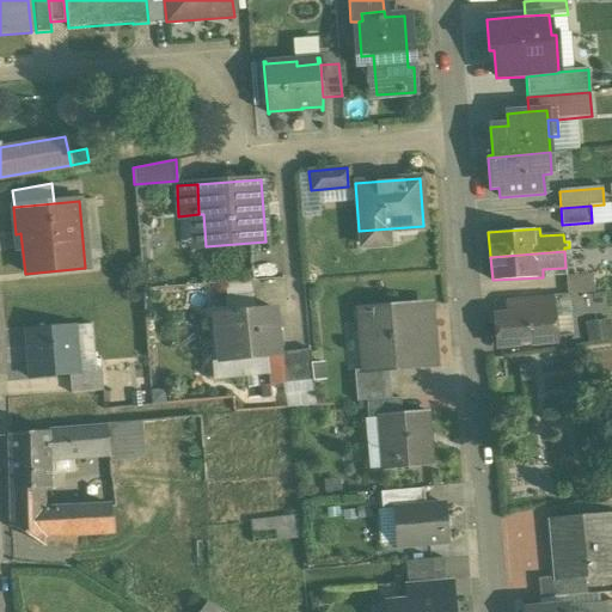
[(591,275),(565,276),(568,295),(593,293),(591,275)]
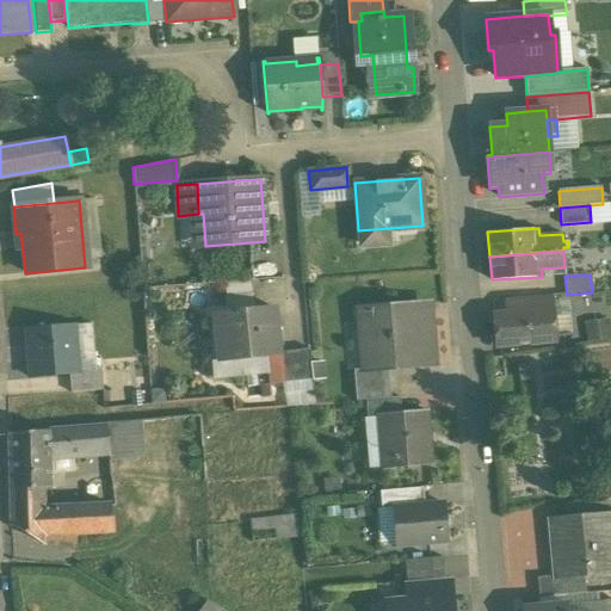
[(250,281),(224,283),(226,297),(251,295),(250,281)]
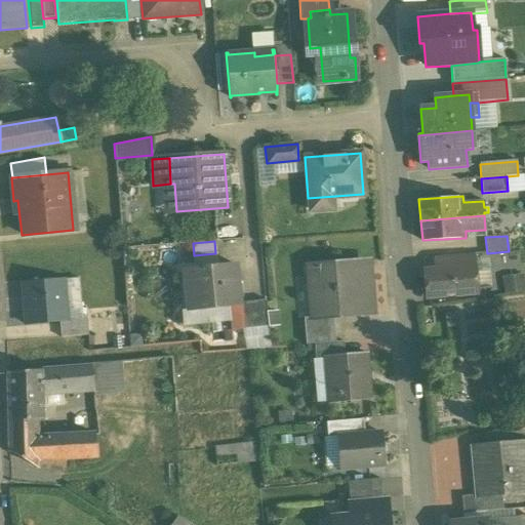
[(473,253),(437,256),(438,270),(474,267),(473,253)]
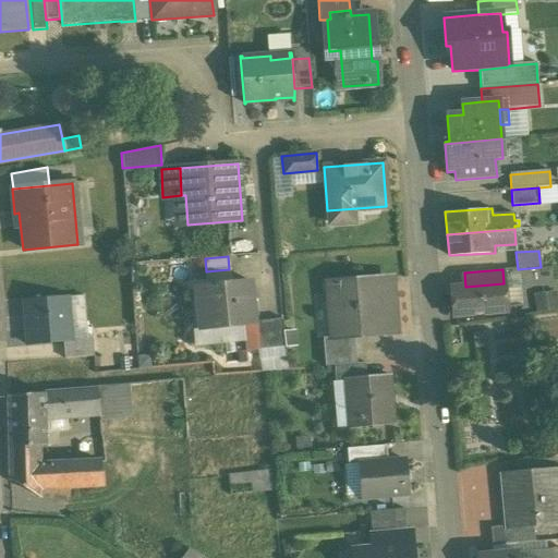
[(356,280),(326,283),(330,338),(335,337),(335,338),(354,336),(397,332),(393,283),(356,287),(356,280)]
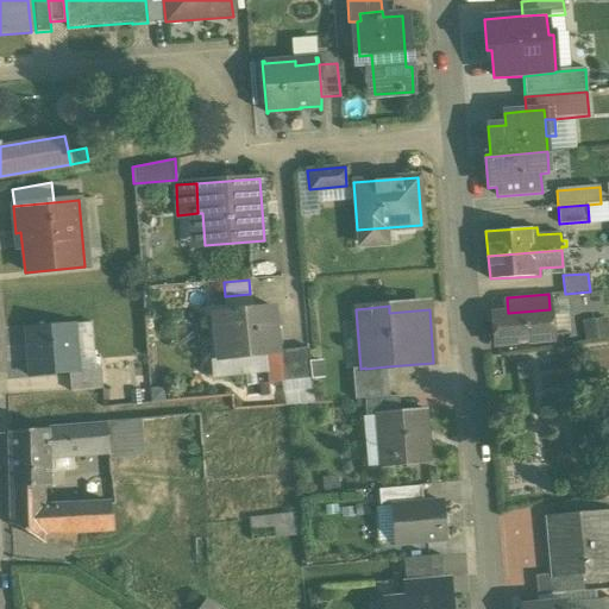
[(272,308),(232,313),(233,315),(212,316),(217,360),(264,355),(267,385),(281,383),(277,352),(272,308)]
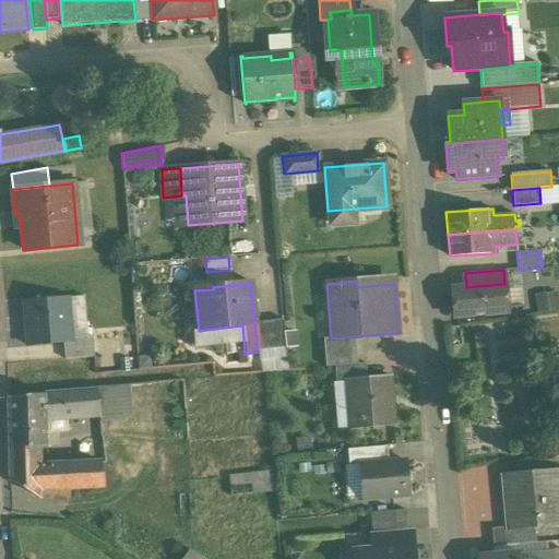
[(466,287),(453,288),(455,317),(507,309),(504,284),(466,287)]
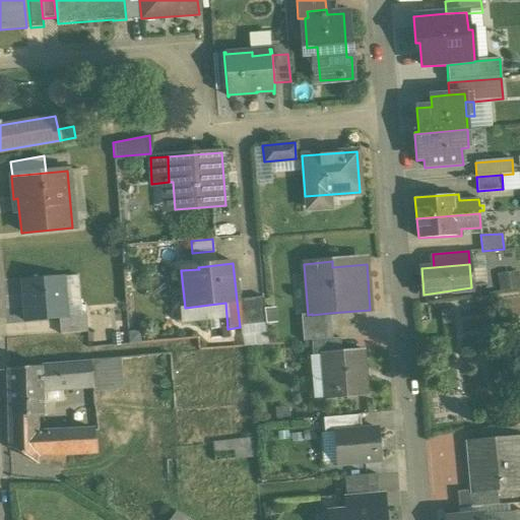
[(503,288),(518,285),(516,270),(500,273),(503,288)]
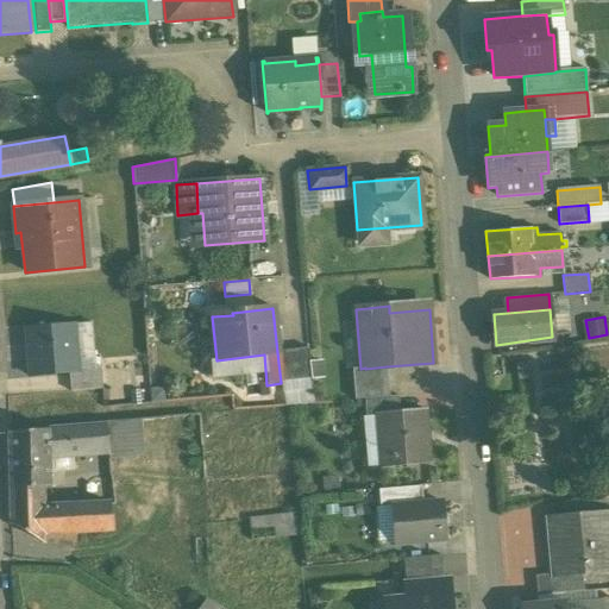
[(74,325),(25,330),(30,377),(69,375),(79,374),(77,369),(74,325)]
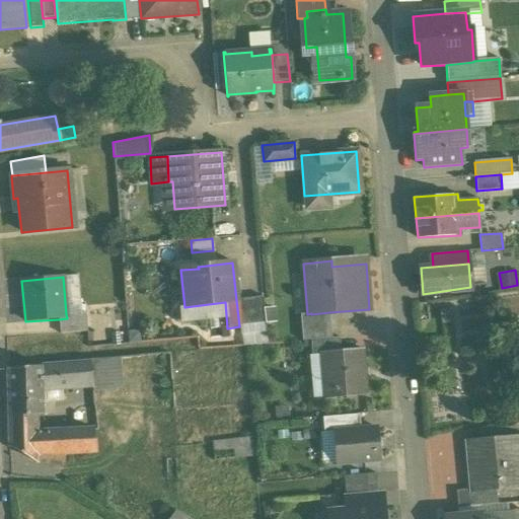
[(263,297),(236,300),(239,326),(266,324),(263,297)]
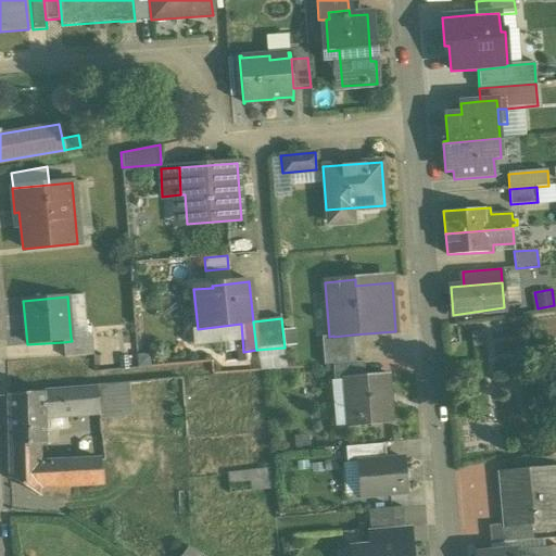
[(484,332),(471,333),(474,346),(487,344),(484,332)]
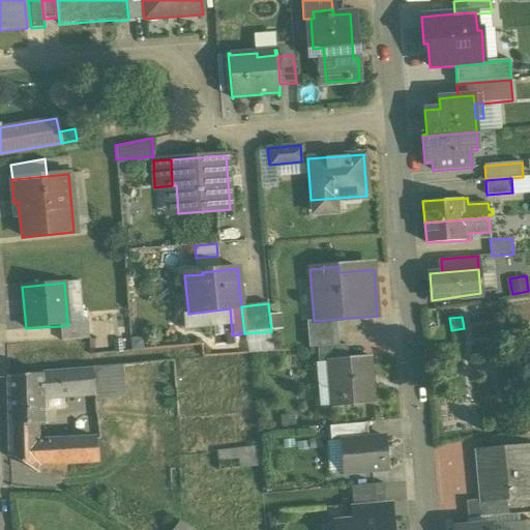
[(336,319),(318,321),(318,320),(314,321),(305,321),(308,349),(317,349),(340,347),(336,319)]
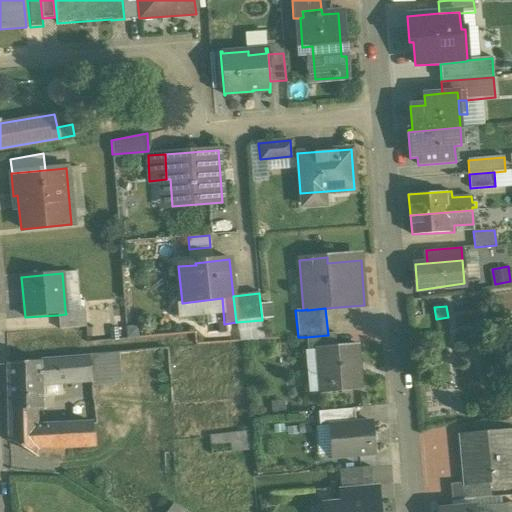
[(83,309),(65,310),(66,314),(58,315),(59,331),(84,329),(83,309)]
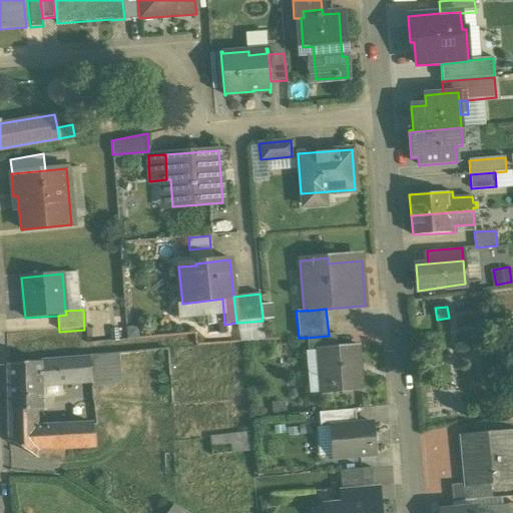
[(329,336),(307,338),(308,353),(318,352),(317,349),(337,347),(335,335),(329,336)]
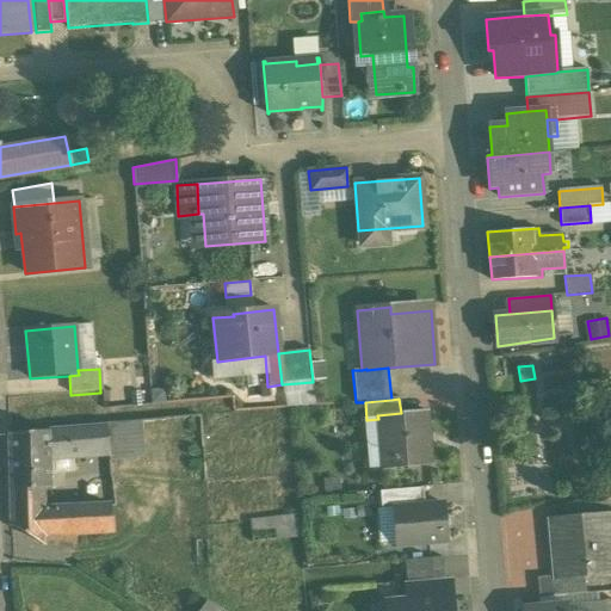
[(401,413),(377,415),(378,419),(383,470),(431,467),(426,411),(401,413)]
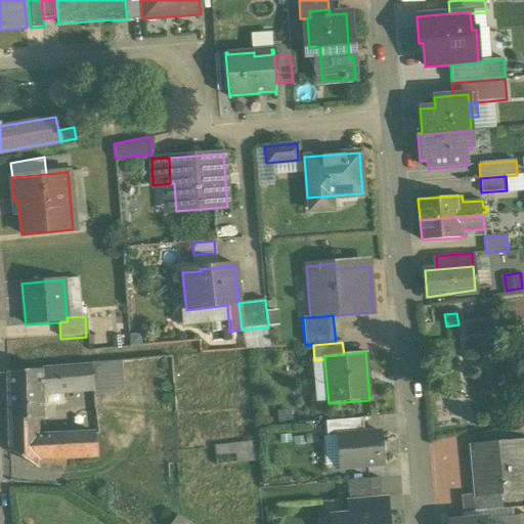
[(122,360),(90,363),(90,366),(92,366),(94,387),(93,387),(94,395),(124,392),(122,360)]
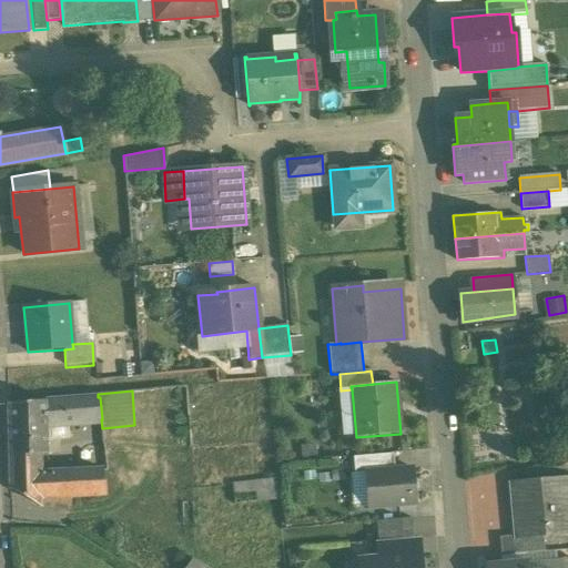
[(98,397),(46,404),(46,425),(101,419),(102,419),(100,397),(98,397)]
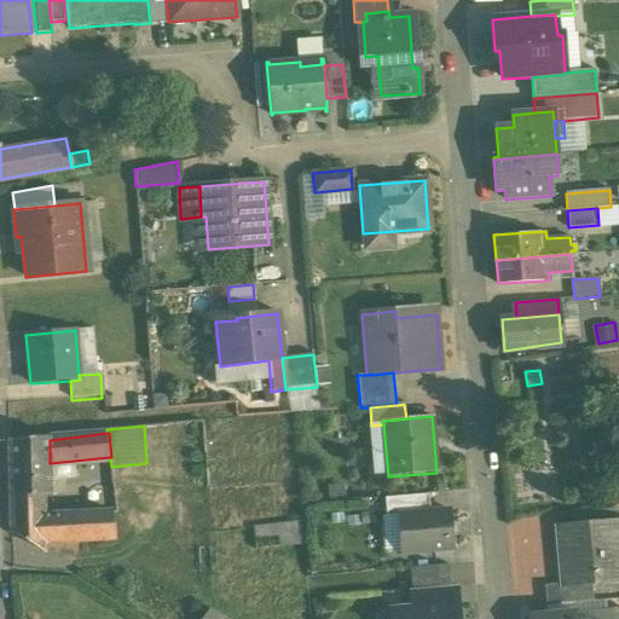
[(50,438),(10,441),(11,497),(51,495),(50,463),(50,440),(50,438)]
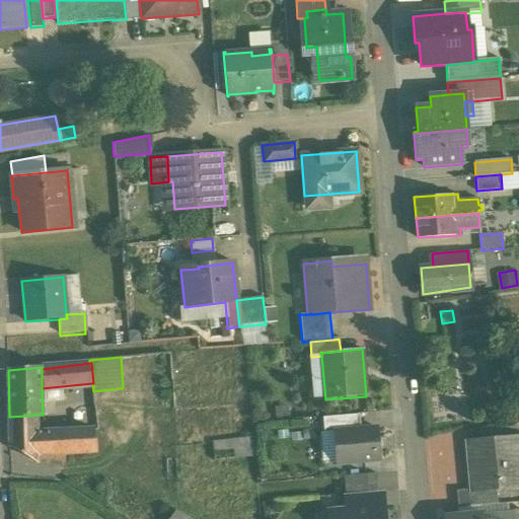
[(359,415),(322,418),(323,433),(334,432),(360,430),(359,415)]
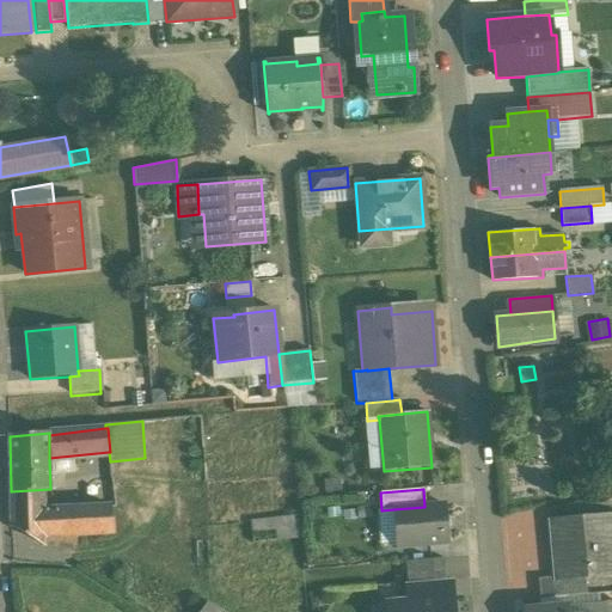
[(424,507),(393,509),(397,548),(447,544),(444,506),(424,507)]
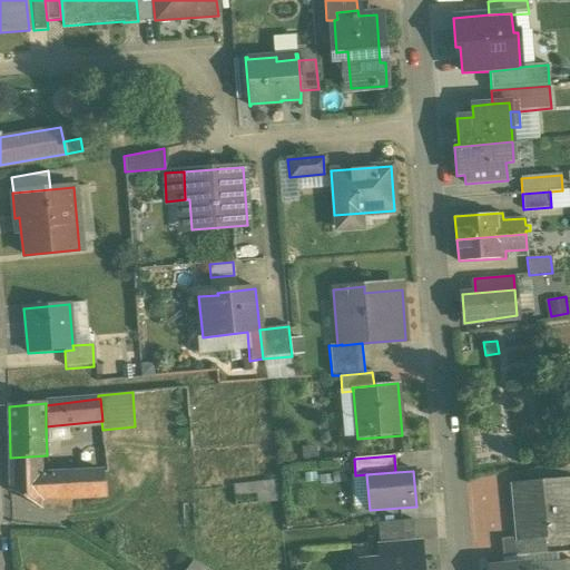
[(104,472),(40,475),(40,499),(71,498),(106,495),(104,472)]
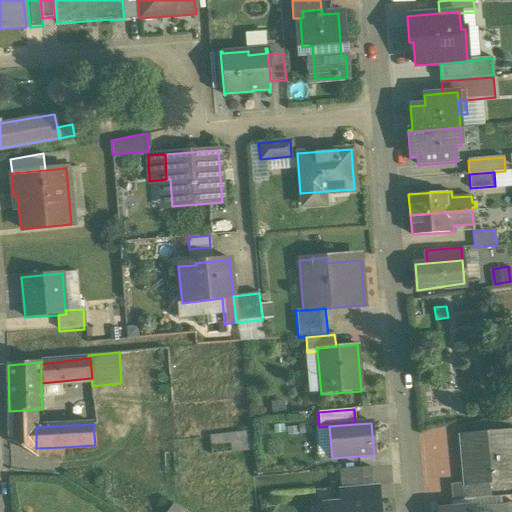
[(36,427),(9,428),(9,442),(11,442),(36,457),(36,456),(36,448),(36,427)]
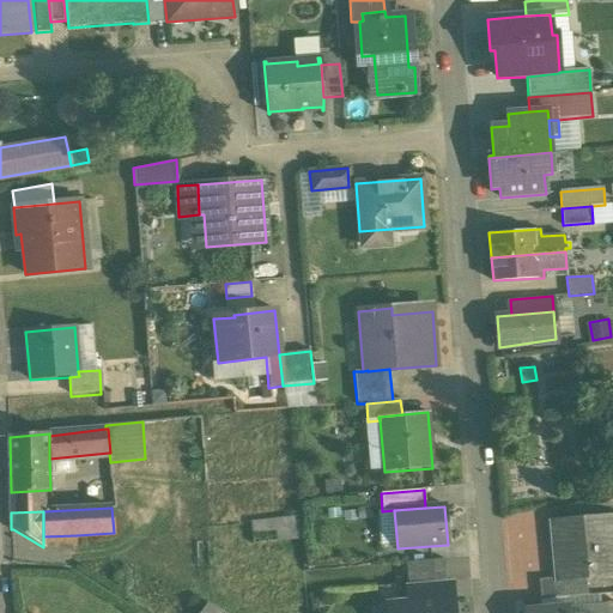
[(612,517),(550,523),(556,578),(556,581),(586,578),(612,575),(612,517)]
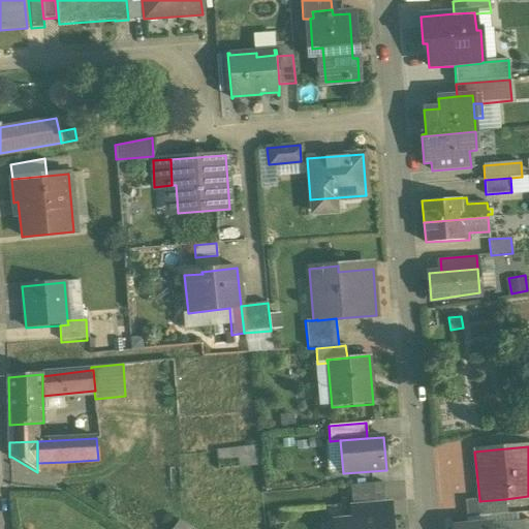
[(257,448),(216,454),(218,470),(259,466),(257,448)]
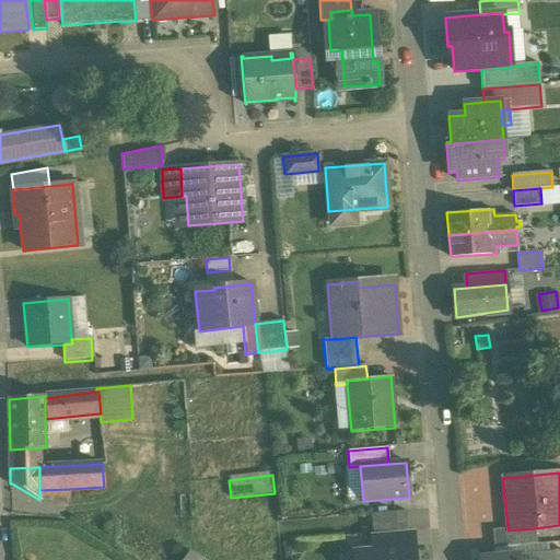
[(70,489),(39,490),(39,499),(68,503),(70,489)]
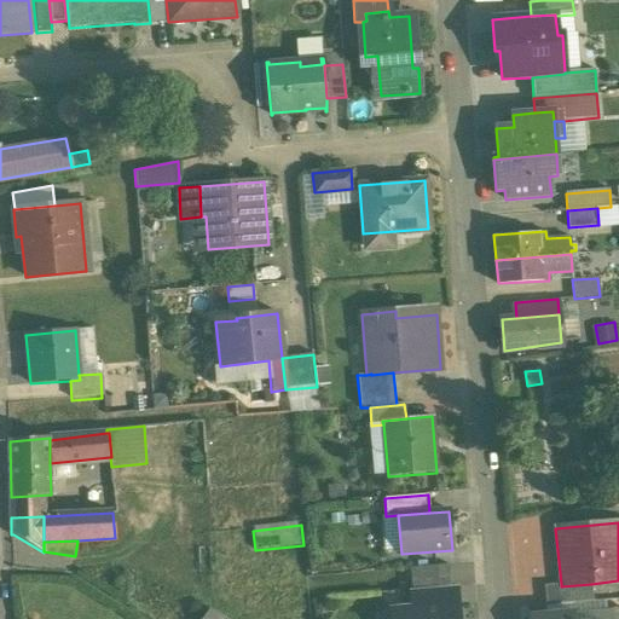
[(449,566),(410,568),(412,590),(450,588),(449,566)]
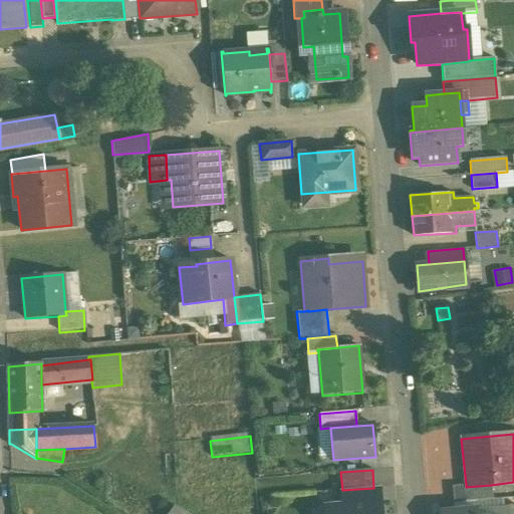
[(491,485),(466,487),(466,485),(451,487),(453,504),(492,501),(491,485)]
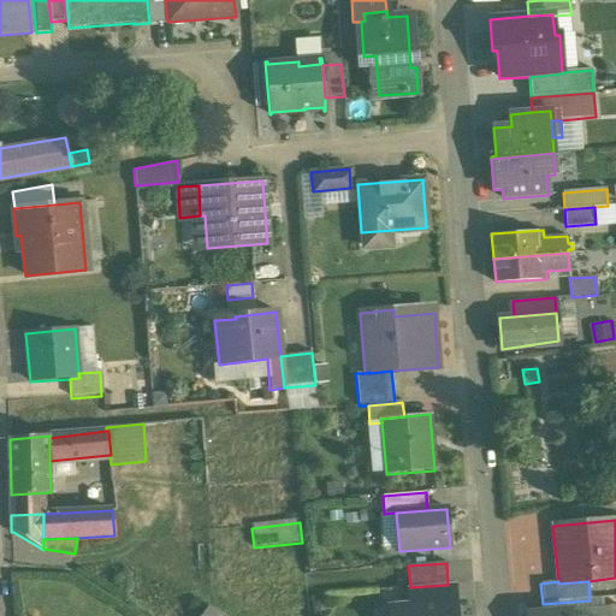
[(448,585),(410,587),(412,605),(454,602),(451,584),(448,585)]
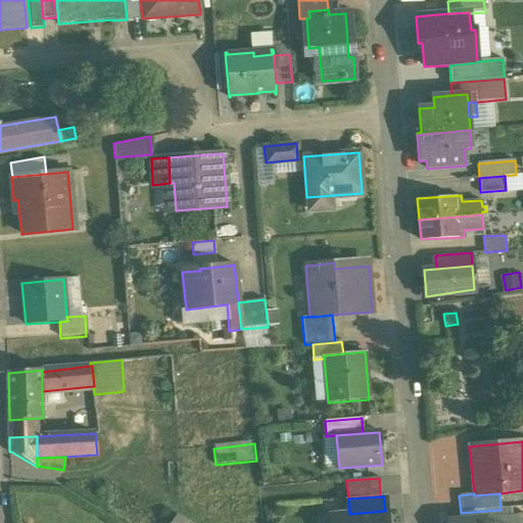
[(461,513),(446,514),(446,522),(485,519),(512,517),(512,509),(501,510),(461,513)]
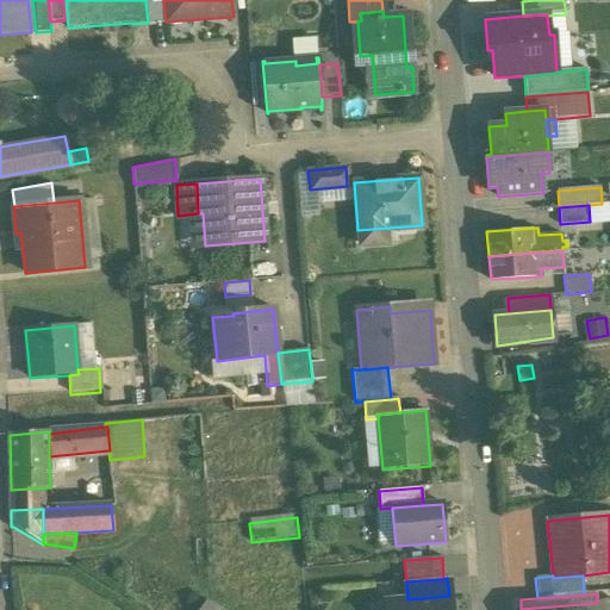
[(408,599),(391,601),(391,609),(450,609),(450,596),(449,596),(408,599)]
